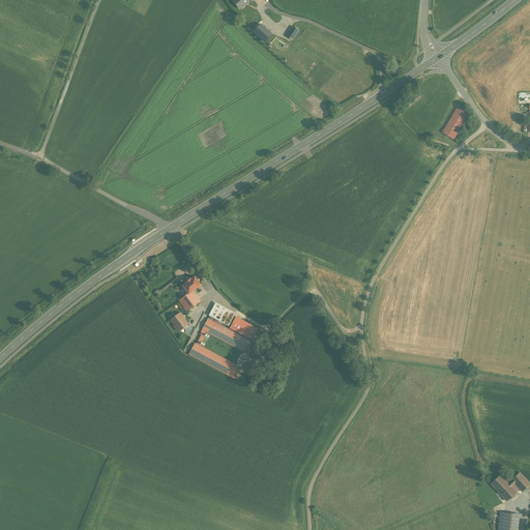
[(266,42),(274,34),(263,23),(255,31),(266,42)]
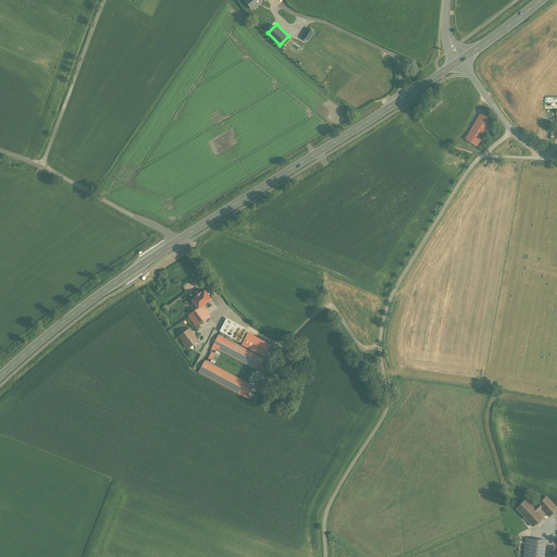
[(308,26),(301,38),(310,42),(317,31),(308,26)]
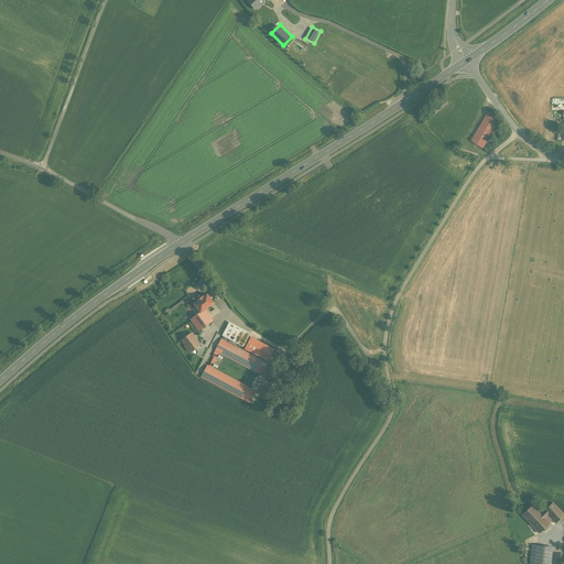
[(443,98),(430,108),(433,112),(446,101),(443,98)]
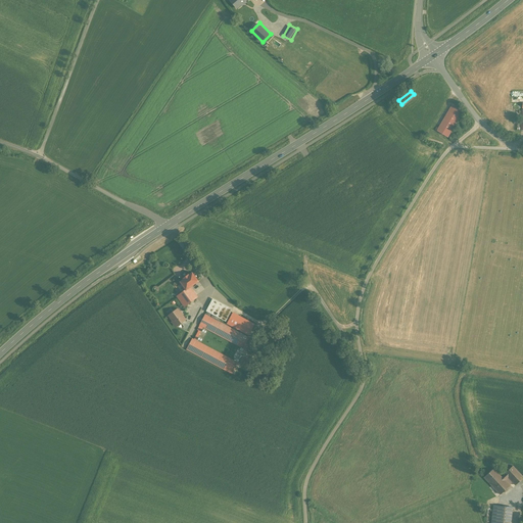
[(453,104),(436,131),(447,137),(464,110),(453,104)]
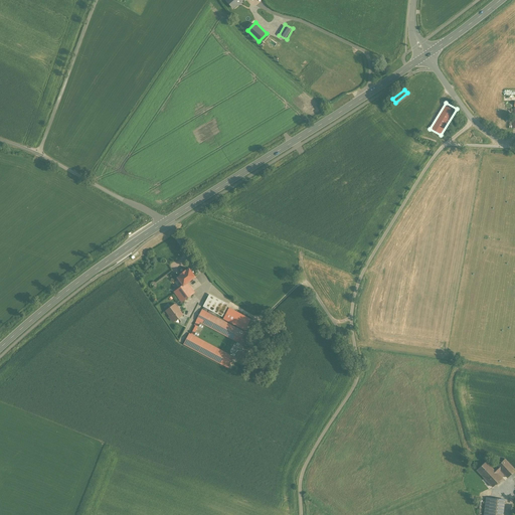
[(183,285),(174,292),(181,302),(189,296),(188,295),(192,291),(186,283),(195,277),(189,269),(186,271),(185,271),(180,275),(177,278),(183,285)]
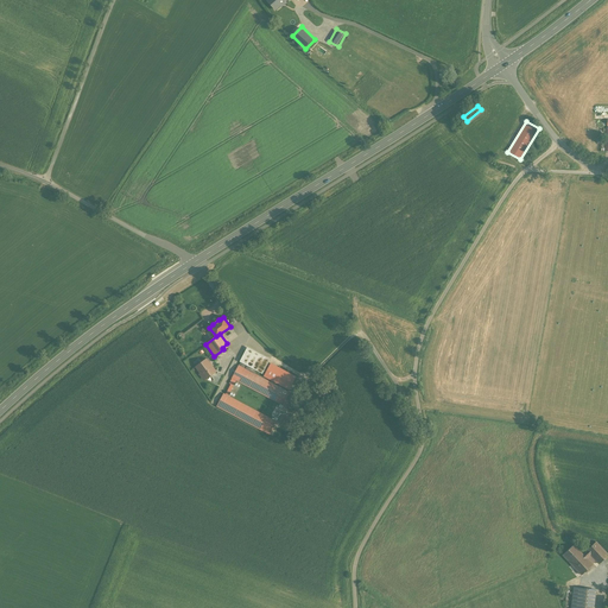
[(268,362),(246,350),(232,378),(234,379),(235,380),(284,406),(291,393),(245,368),(246,365),(247,366),(246,368),(254,373),(255,371),(263,374),(268,362)]
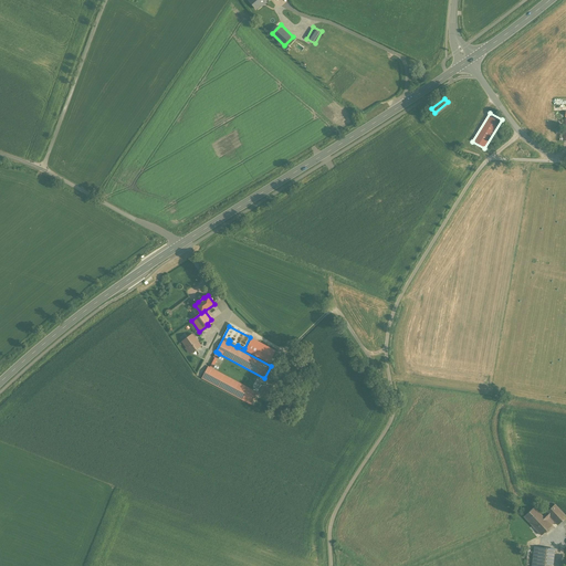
[(195,338),(191,335),(182,342),(187,347),(186,348),(188,352),(190,352),(191,353),(196,349),(200,346),(198,343),(198,342),(195,338)]
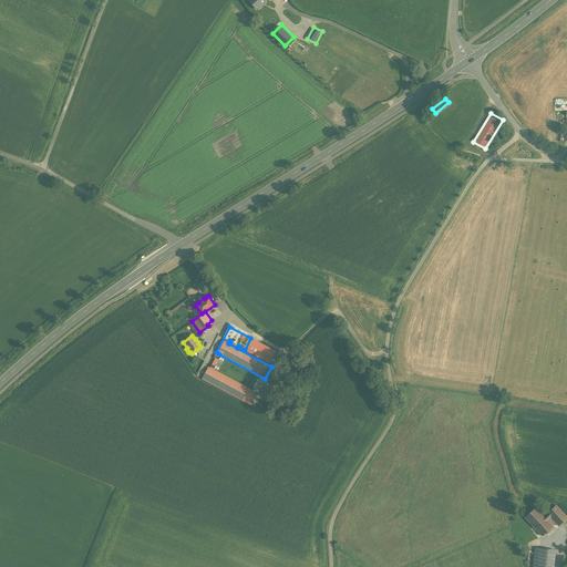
[(275,351),(253,339),(246,351),(269,363),(275,351)]
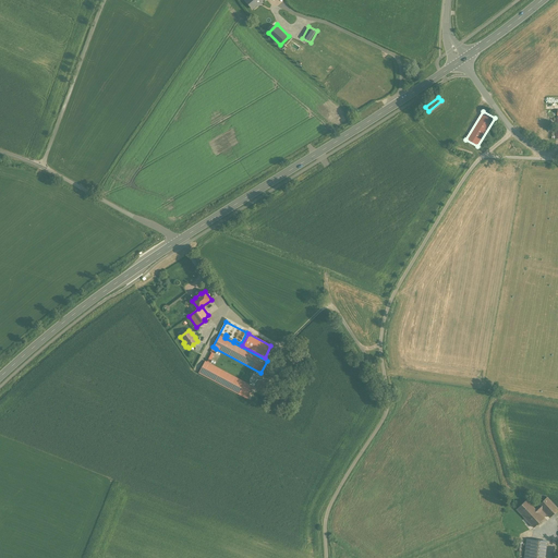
[(198,343),(197,341),(193,344),(195,349),(195,350),(199,352),(204,343),(199,341),(198,343)]
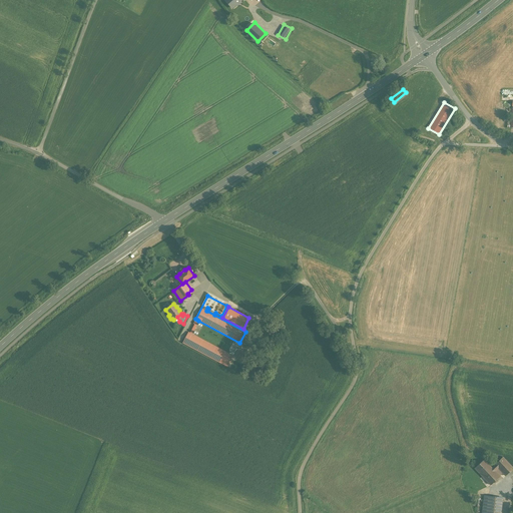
[(197,320),(190,333),(188,333),(183,343),(227,367),(232,356),(191,334),(198,321),(197,320)]
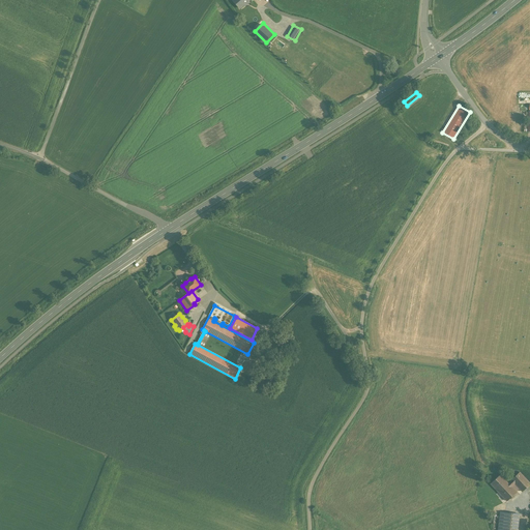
[(252,359),(246,370),(253,374),(258,363),(252,359)]
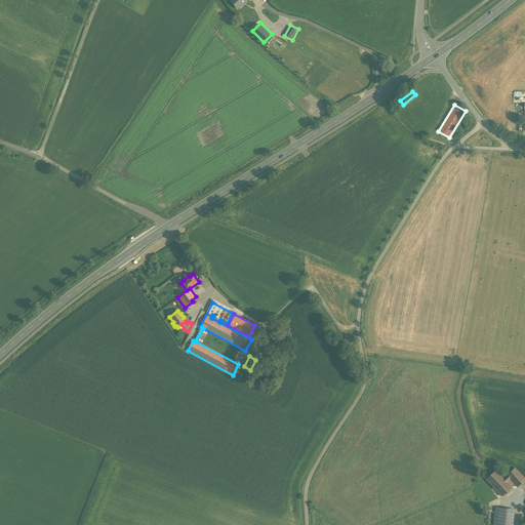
[(484,480),(503,500),(512,492),(506,485),(511,481),(518,489),(524,481),(524,479),(515,468),(500,481),(493,473),(484,480)]
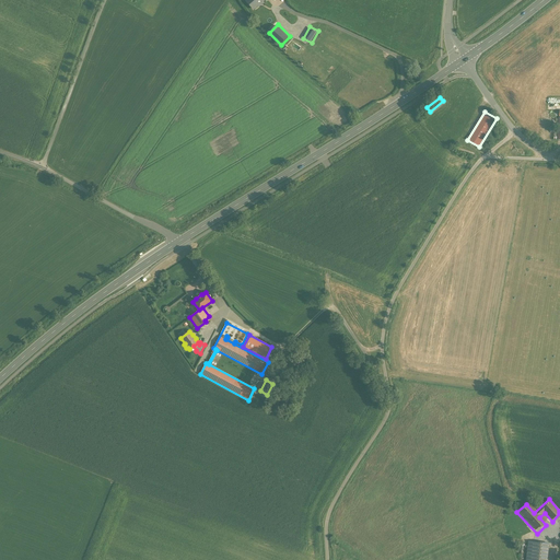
[(528,540),(526,559),(546,559),(549,543),(528,540)]
